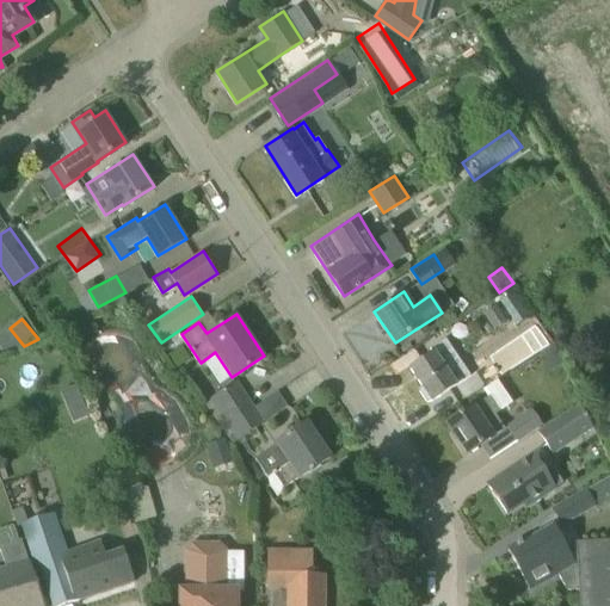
[(522,335),(505,347),(513,359),(530,347),(522,335)]
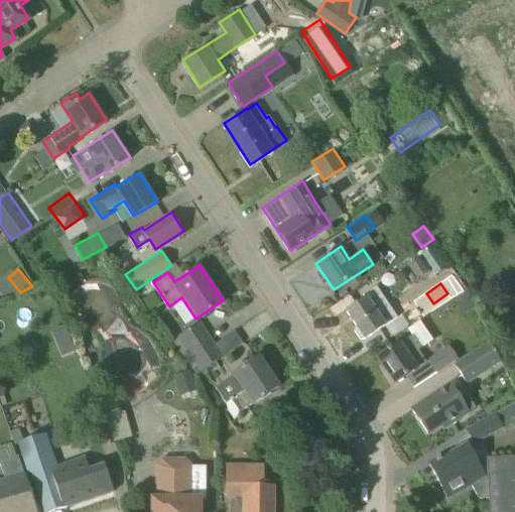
[(367,296),(347,309),(357,325),(355,328),(361,336),(364,336),(365,337),(382,326),(386,323),(397,315),(383,294),(376,284),(364,292),(367,296)]
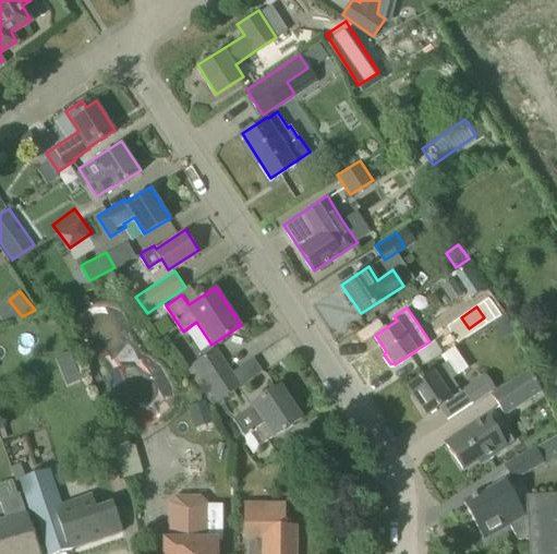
[(505,312),(493,318),(504,335),(515,328),(505,312)]
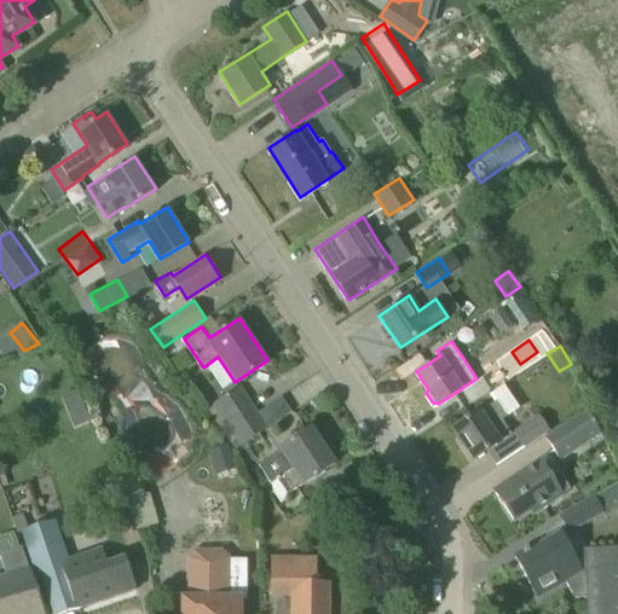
[(480,372),(490,387),(509,374),(501,359),(480,372)]
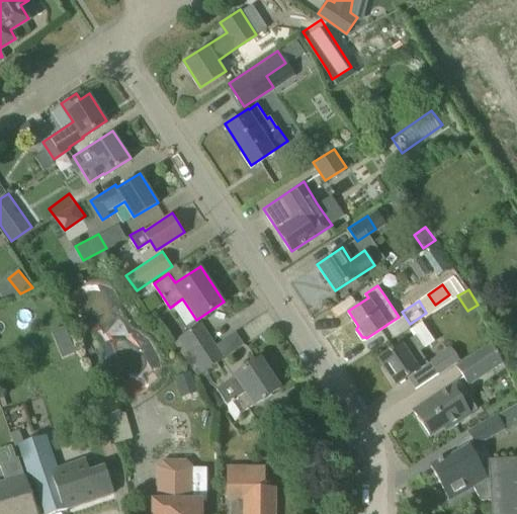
[(414,335),(403,342),(403,341),(379,357),(397,383),(420,367),(428,361),(420,349),(435,339),(422,320),(409,328),(414,335)]
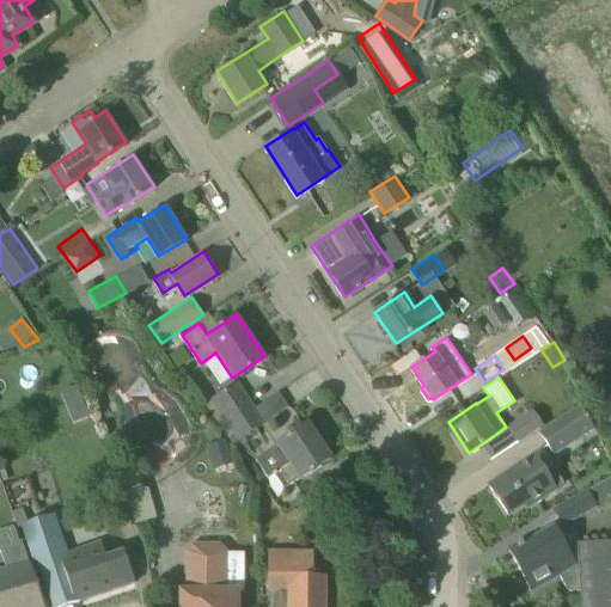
[(211,399),(227,423),(255,404),(238,380),(211,399)]
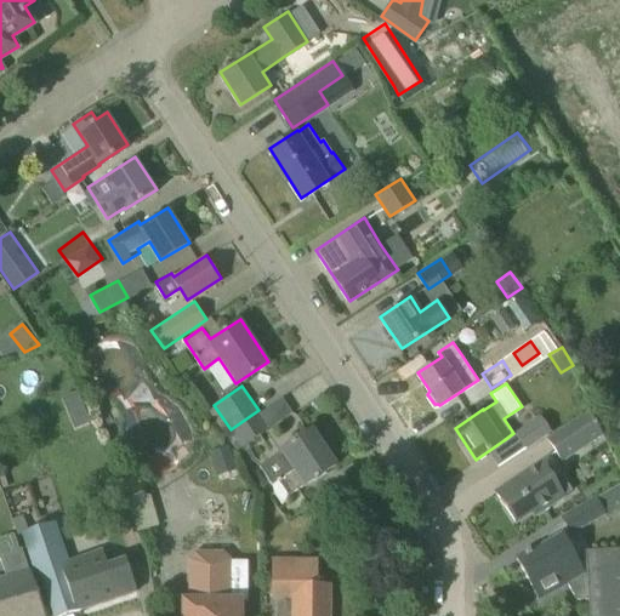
[(547,435),(563,460),(604,433),(589,409),(547,435)]
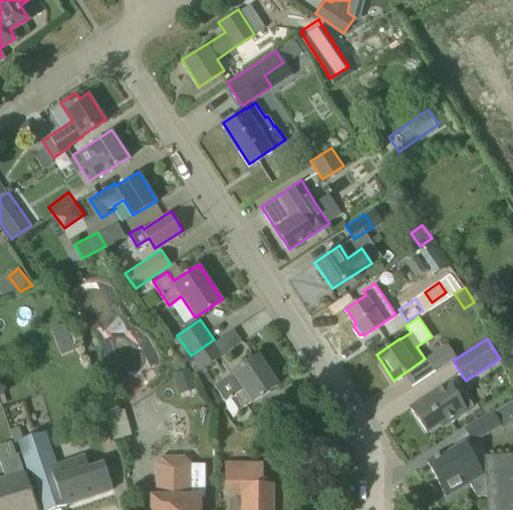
[(214,339),(191,355),(200,368),(223,352),(214,339)]
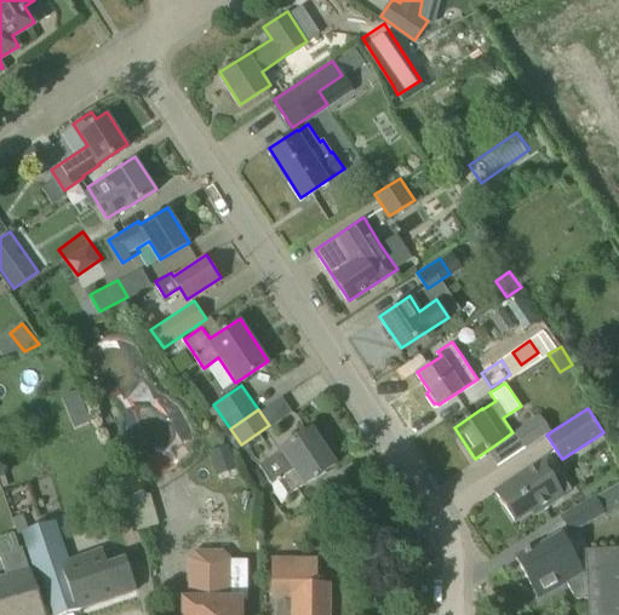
[(515,429),(526,446),(551,429),(539,412),(515,429)]
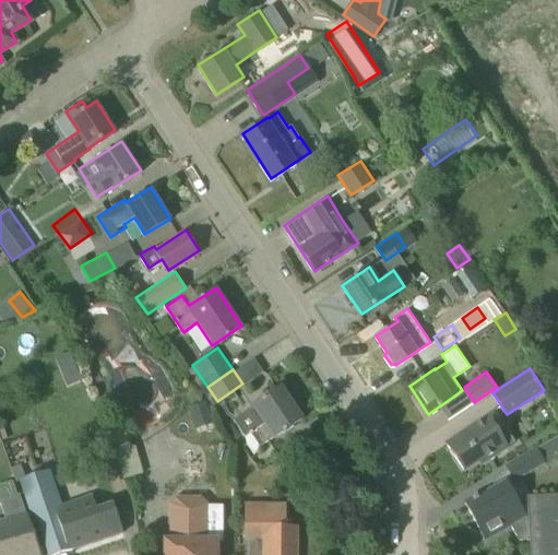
[(234,417),(246,435),(251,430),(260,445),(273,435),(273,436),(303,416),(282,385),(252,404),(234,417)]
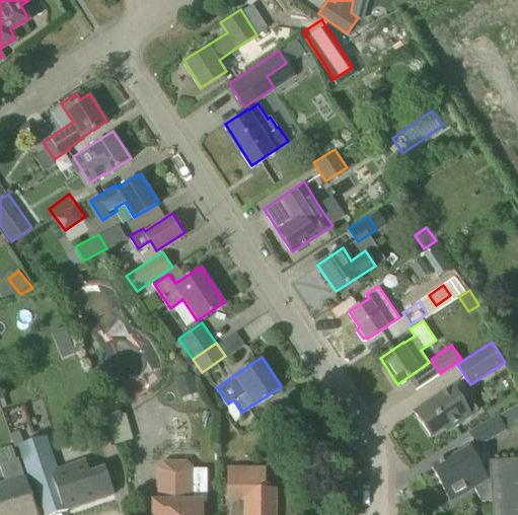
[(174,375),(180,394),(198,389),(192,370),(174,375)]
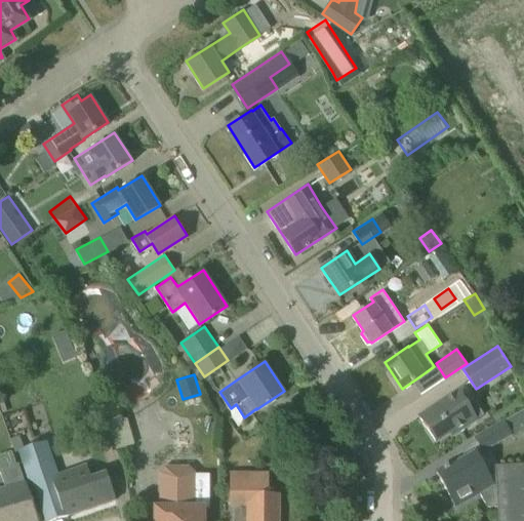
[(465,383),(418,413),(437,440),(450,431),(452,434),(470,423),(478,417),(477,416),(483,412),(474,399),(475,399),(465,383)]
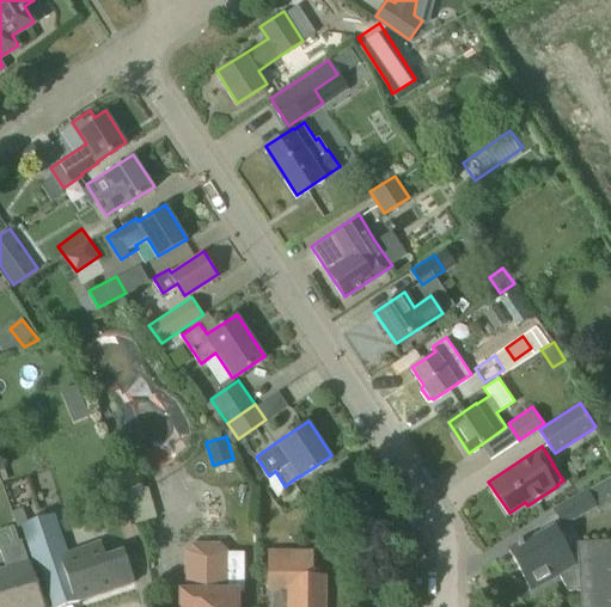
[(610,473),(603,478),(553,507),(562,525),(598,506),(599,509),(610,502),(610,473)]
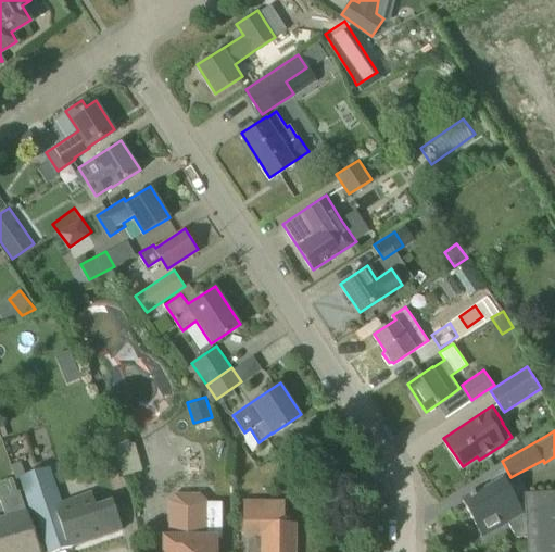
[(116,444),(122,471),(139,466),(134,441),(116,444)]
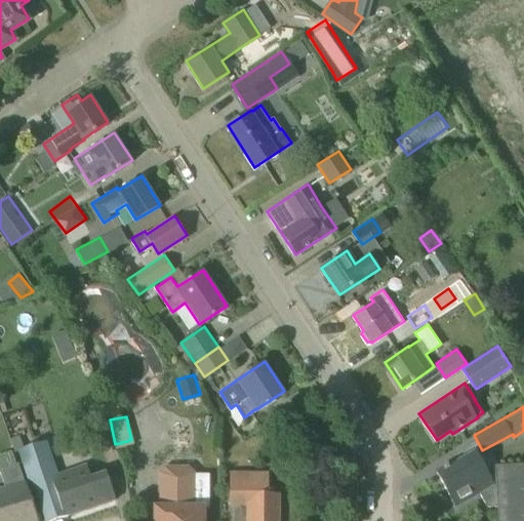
[(17,448),(30,483),(34,482),(46,520),(116,497),(107,470),(90,476),(86,463),(62,471),(58,462),(62,459),(58,448),(51,450),(47,438),(17,448)]
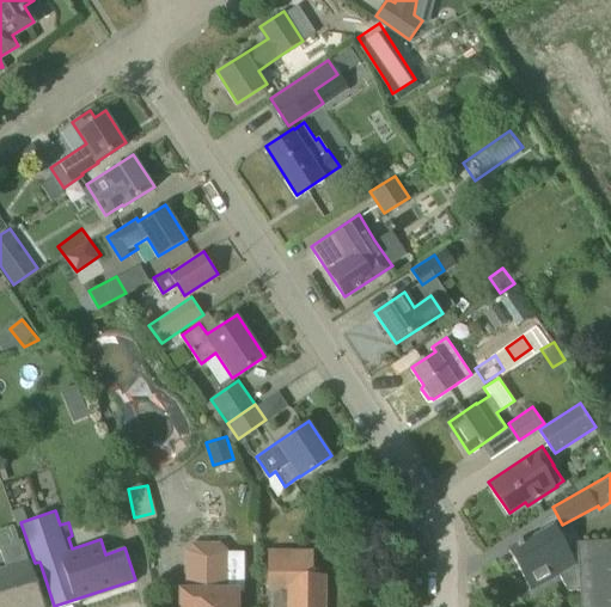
[(0,606),(46,606),(31,558),(29,559),(23,538),(19,539),(14,522),(0,526),(0,547),(5,564),(0,565),(0,606)]
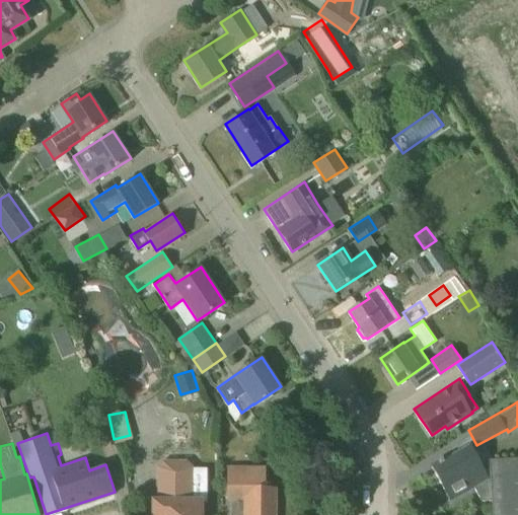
[(482,499),(492,499),(493,499),(490,458),(481,463),(470,444),(432,464),(450,498),(473,485),(482,499)]
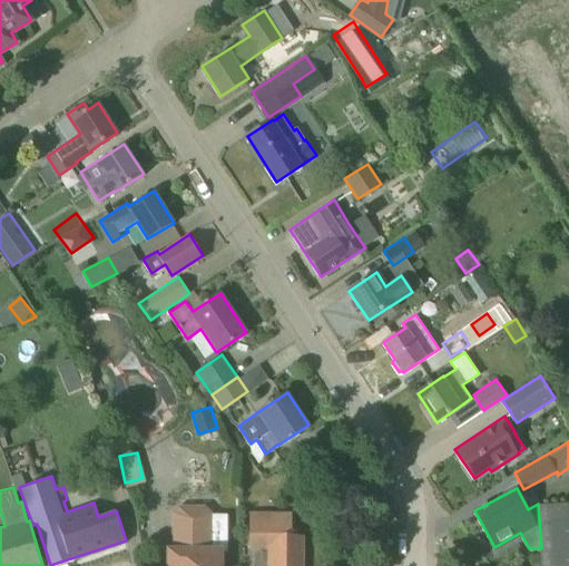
[(541,548),(540,548),(540,565),(568,565),(568,501),(538,504),(541,548)]
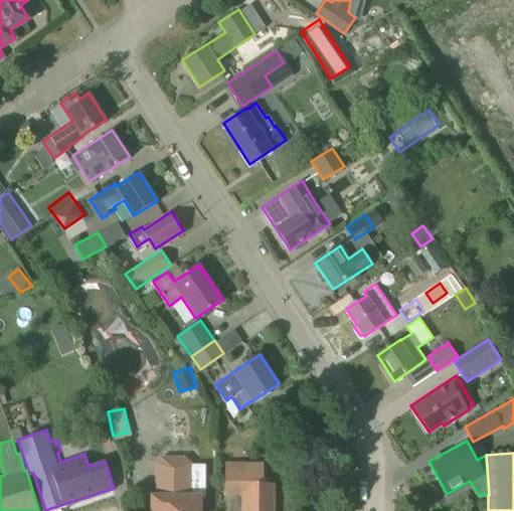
[(151,494),(150,510),(198,510),(199,494),(192,494),(192,462),(186,456),(162,456),(156,462),(156,494),(151,494)]
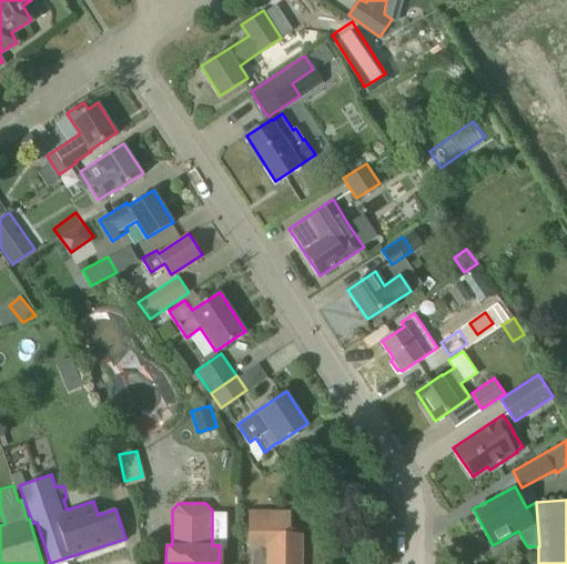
[(291,532),(291,509),(249,509),(249,545),(267,545),(266,563),(302,563),(302,532),(291,532)]
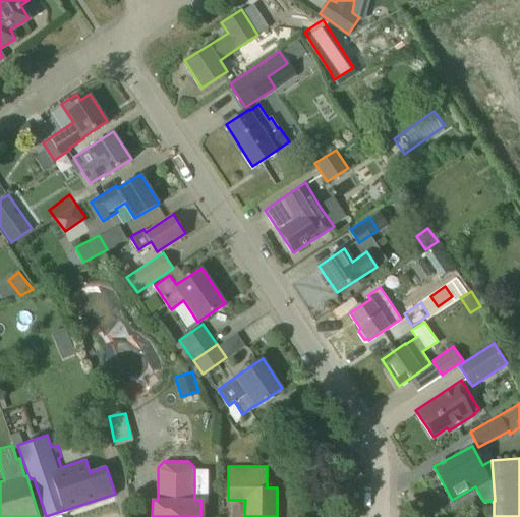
[(432,516),(435,511),(439,512),(440,504),(430,502),(428,513),(419,512),(417,516),(432,516)]
